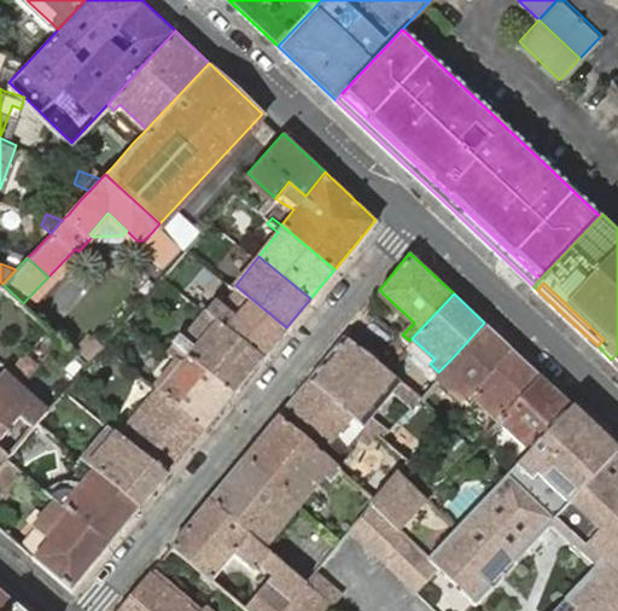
[(262,355),(286,327),(251,298),(237,315),(215,297),(207,308),(216,316),(262,355)]
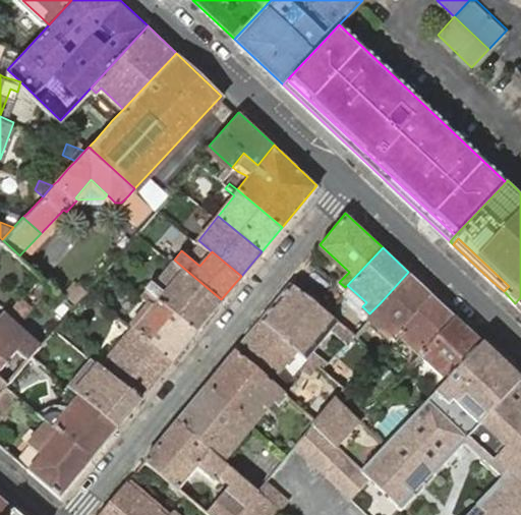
[(197,329),(221,299),(182,267),(174,260),(166,269),(160,277),(168,284),(163,290),(155,283),(152,280),(147,287),(197,329)]
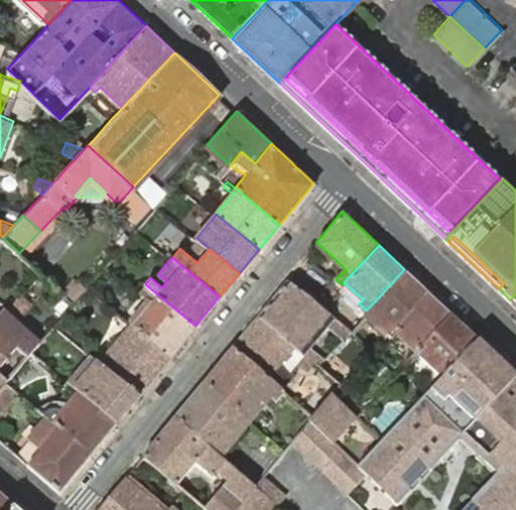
[(366,310),(365,312),(370,317),(382,303),(391,311),(378,326),(387,333),(393,327),(399,320),(426,290),(404,269),(377,299),(366,310)]
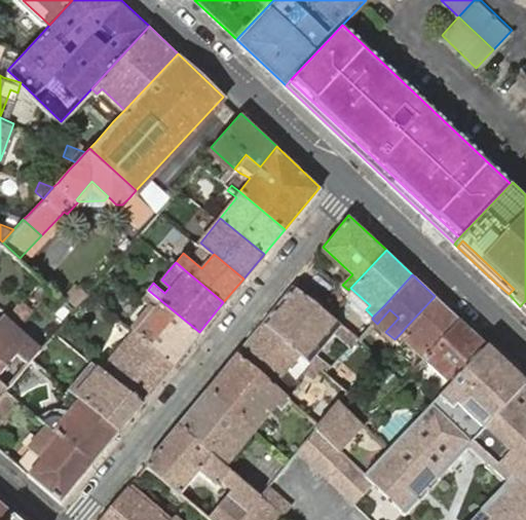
[(170,287),(161,280),(159,281),(156,286),(164,293),(170,287)]
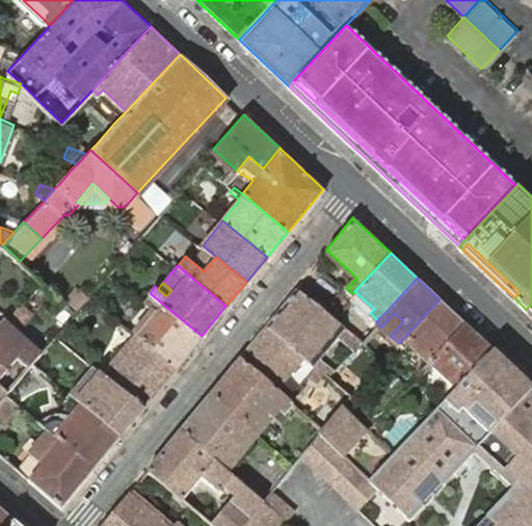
[(296,286),(266,322),(301,352),(314,364),(325,371),(328,374),(335,367),(320,356),(338,334),(354,346),(361,338),(344,325),(345,324),(333,315),(323,307),(296,286)]
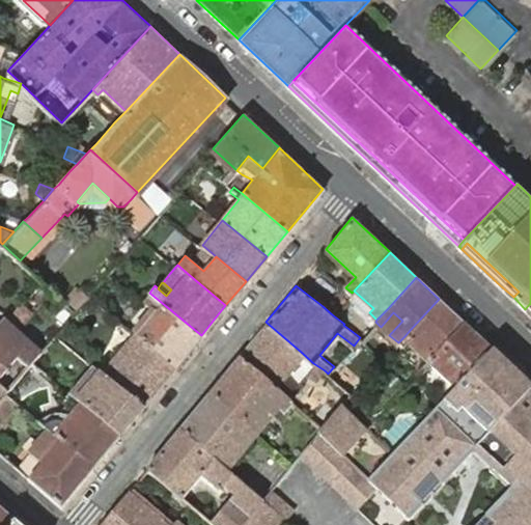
[(177,364),(201,335),(149,293),(144,299),(152,305),(133,328),(134,329),(138,332),(177,364)]
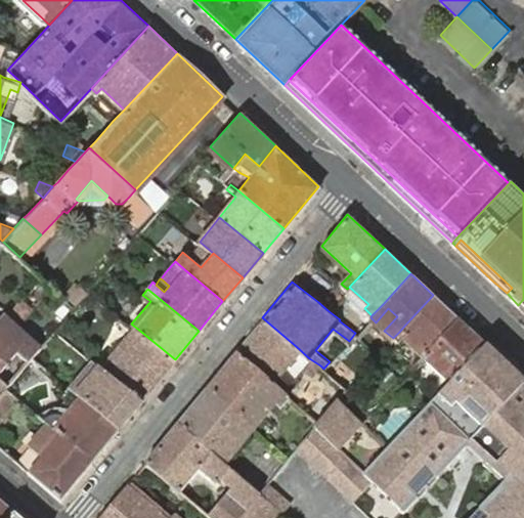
[(412,359),(416,362),(417,361),(423,354),(424,353),(456,317),(433,295),(405,325),(399,332),(393,338),(392,339),(412,359)]
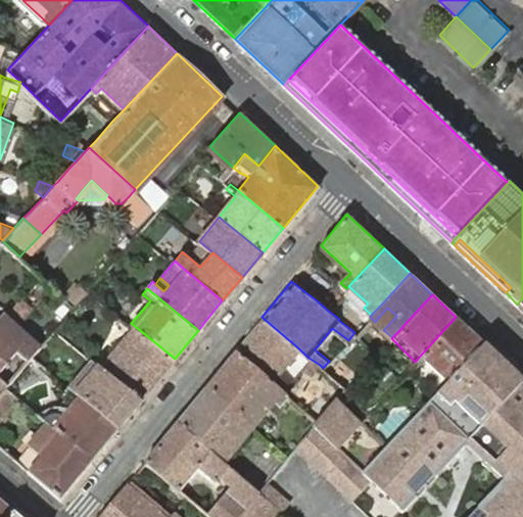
[(24,295),(10,311),(20,320),(34,304),(24,295)]
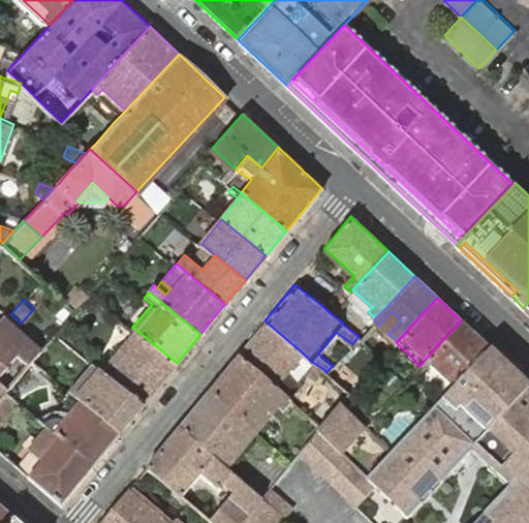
[(33,358),(40,349),(17,329),(4,317),(0,321),(0,380),(8,388),(33,358)]
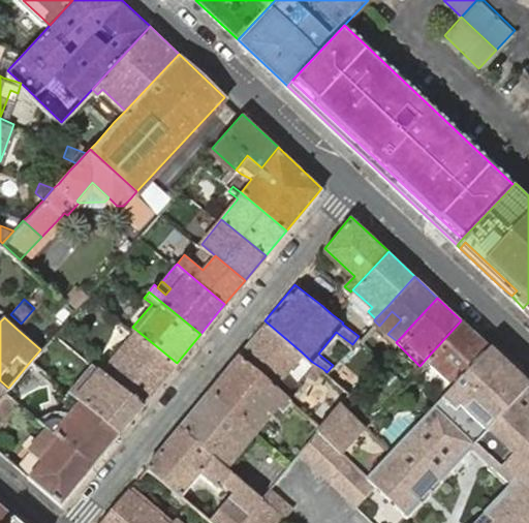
[(265,320),(238,352),(274,382),(279,375),(300,350),(265,320)]
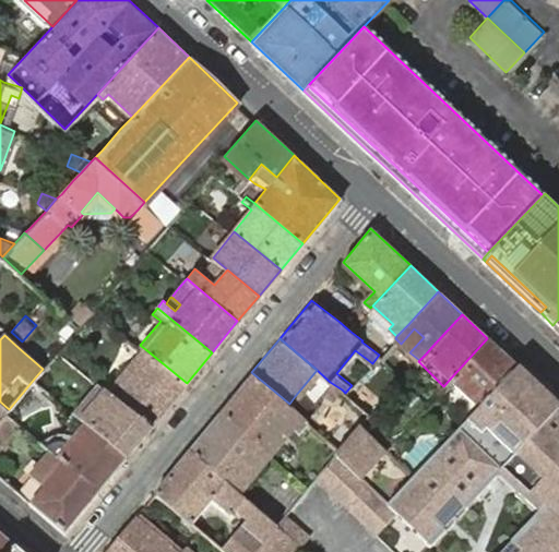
[(516,364),(487,338),(452,376),(451,378),(444,385),(473,412),(479,405),(516,364)]
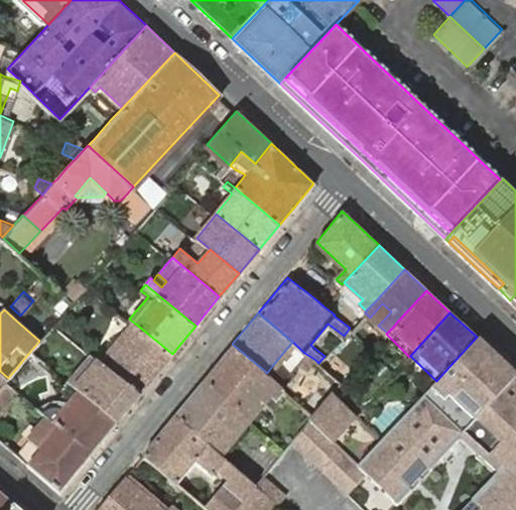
[(140,392),(172,354),(134,323),(102,361),(140,392)]
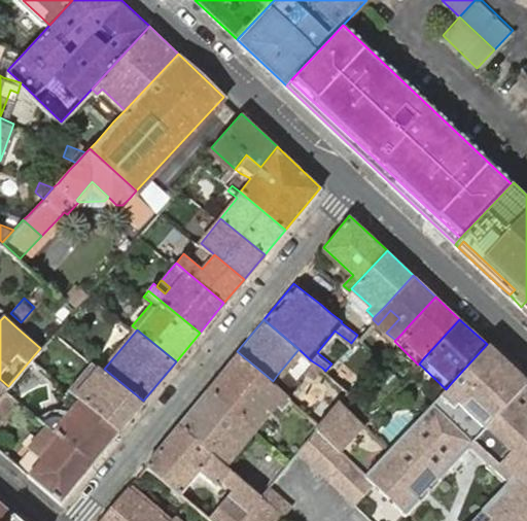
[(433,403),(366,473),(365,474),(374,481),(403,511),(468,445),(526,381),(487,344),(452,382),(446,389),(445,390),(433,403)]
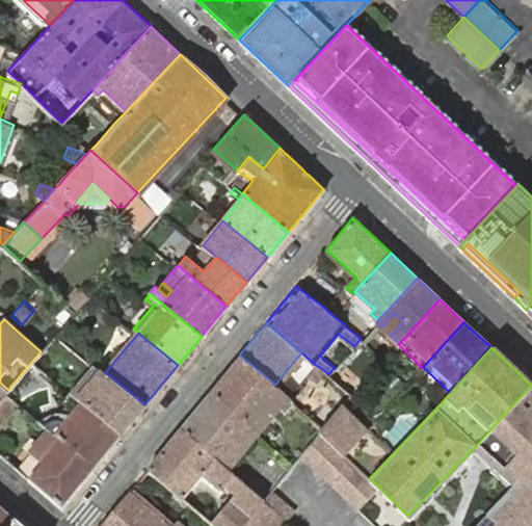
[(239,354),(209,391),(258,431),(280,404),(284,409),(292,398),(275,385),(239,354)]
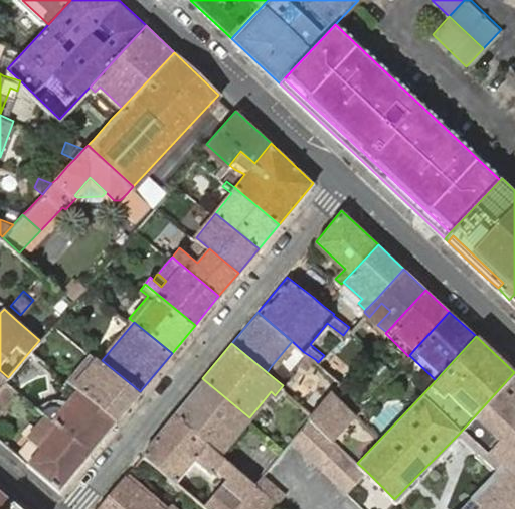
[(117,418),(140,391),(102,360),(99,357),(91,351),(67,378),(75,384),(80,388),(117,418)]
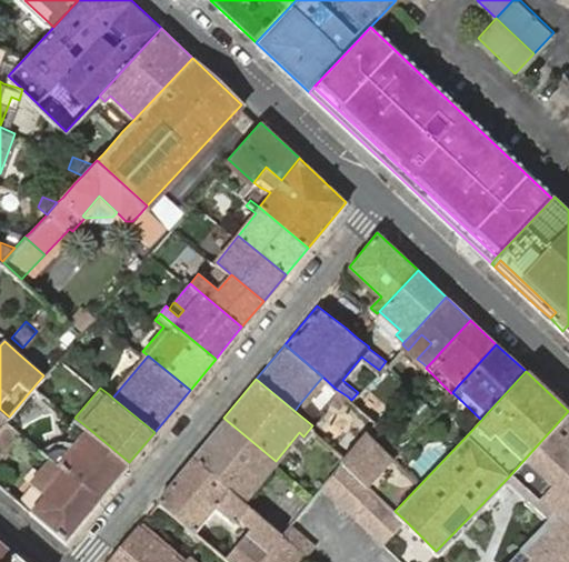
[(568,411),(506,480),(548,520),(568,497),(568,411)]
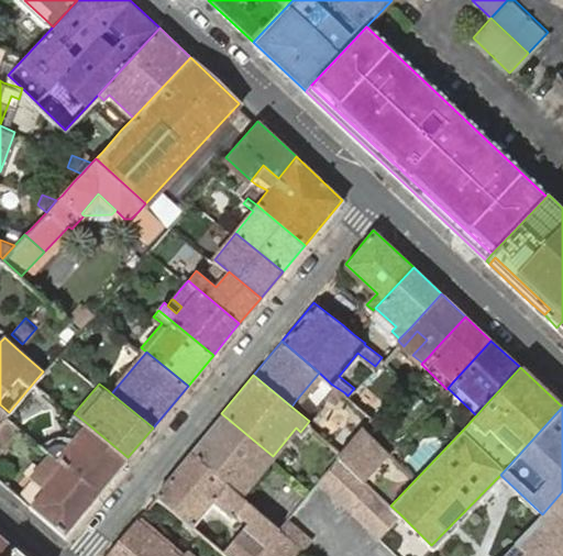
[(221,413),(189,452),(241,495),(273,456),(221,413)]
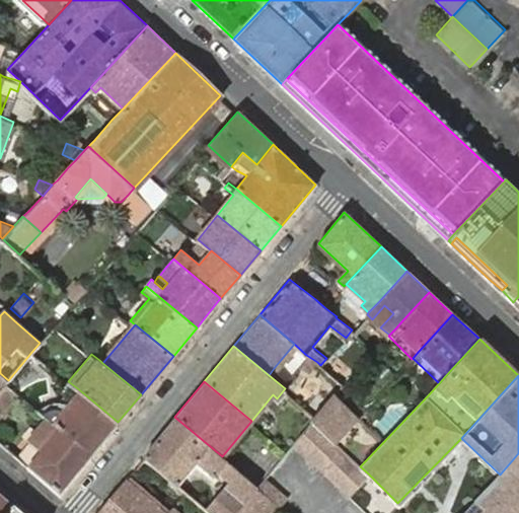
[(92,453),(118,422),(81,391),(79,394),(67,410),(57,401),(50,401),(38,409),(55,423),(60,427),(92,453)]
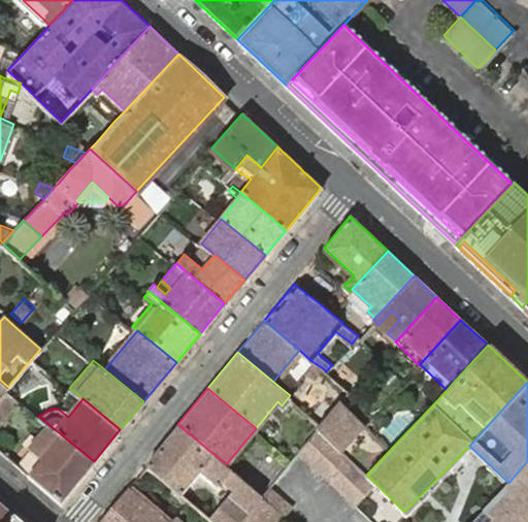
[(339,401),(321,423),(318,427),(340,449),(364,424),(339,401)]
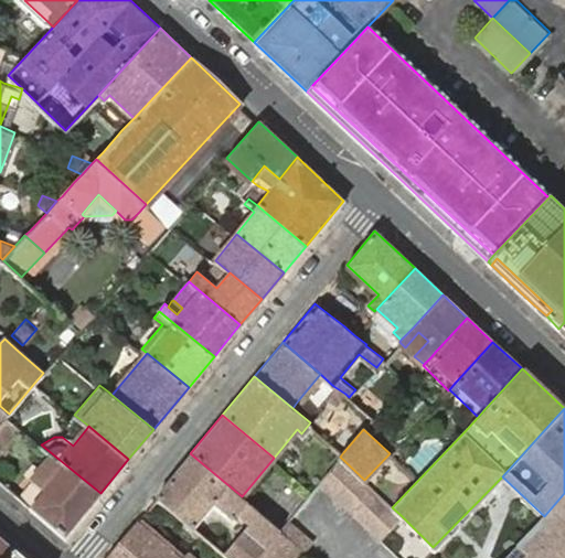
[(190,453),(155,495),(193,527),(214,502),(226,513),(205,538),(230,557),(254,557),(265,545),(279,528),(242,496),(190,453)]
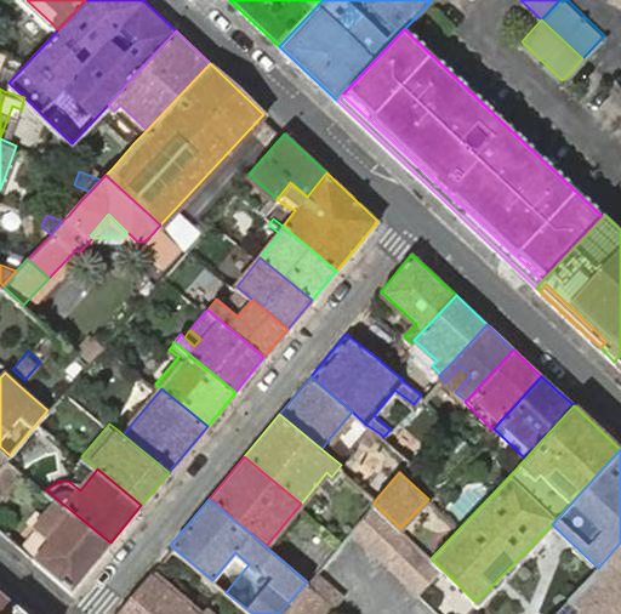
[(72,589),(110,543),(72,511),(66,506),(55,501),(33,527),(47,539),(33,556),(34,556),(72,589)]
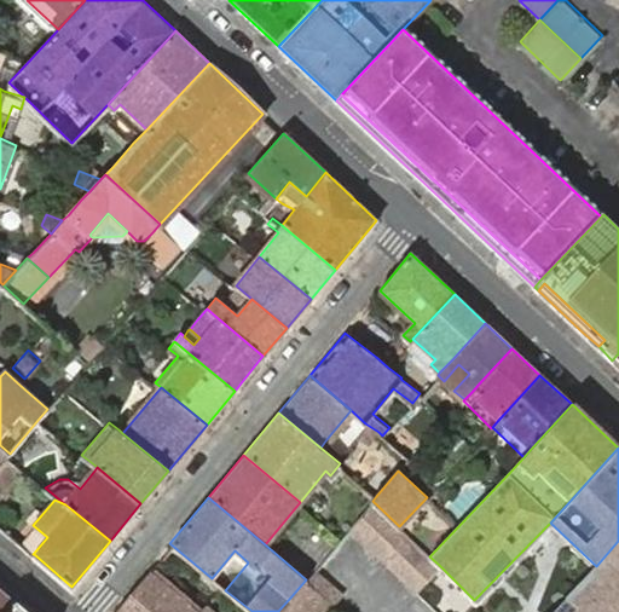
[(372,501),(350,525),(417,588),(439,565),(429,556),(431,555),(399,526),(372,501)]
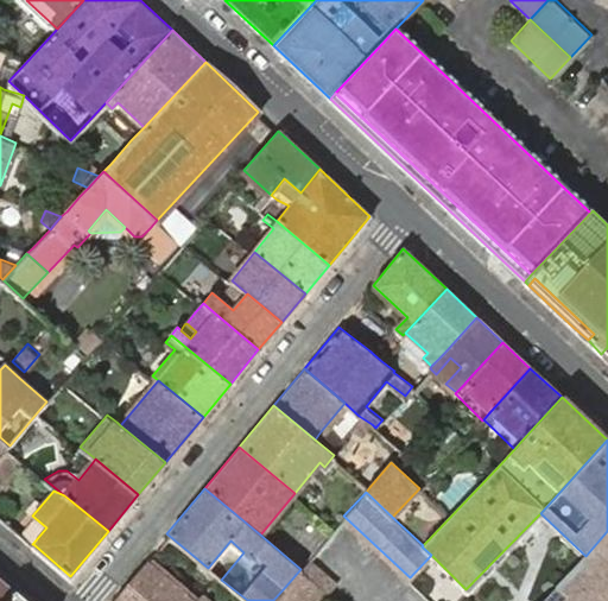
[(607,600),(607,531),(586,556),(543,600),(607,600)]
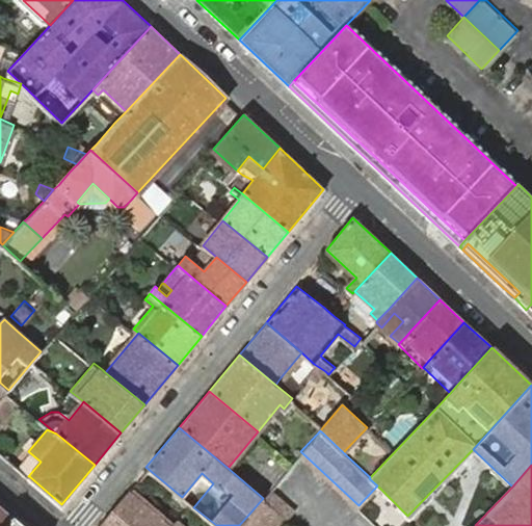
[(275,525),(285,516),(286,517),(296,506),(272,487),(263,498),(249,514),(239,525),(275,525)]
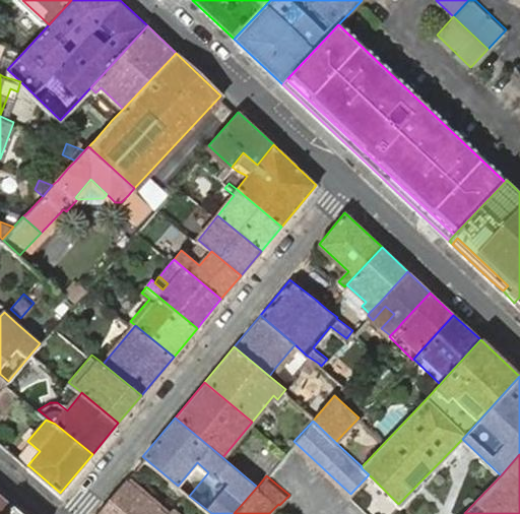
[(94,513),(167,513),(169,512),(126,476),(94,513)]
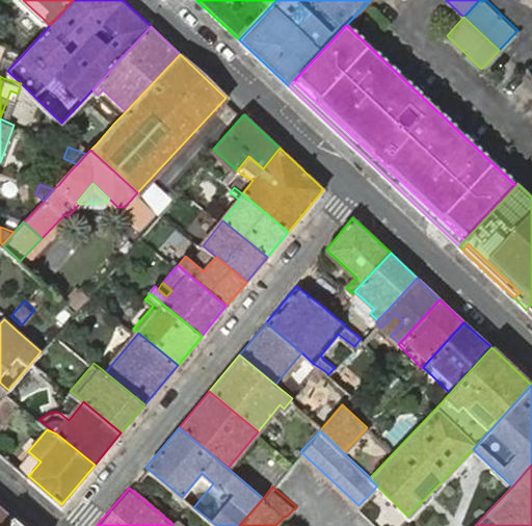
[(0,525),(5,525),(14,518),(0,505),(0,525)]
